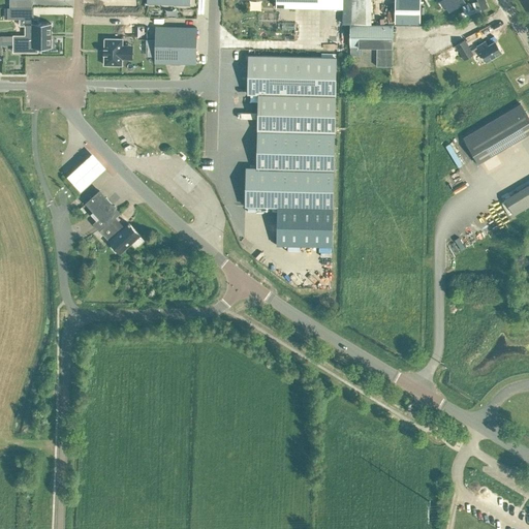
[(421,0),(395,0),(395,23),(421,24),(421,0)]
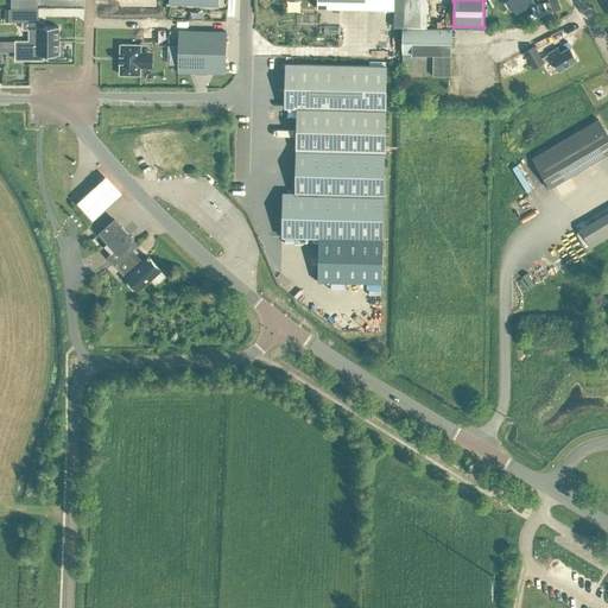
[(533,19),(565,8),(562,0),(546,0),(534,4),(537,11),(531,13),(533,19)]
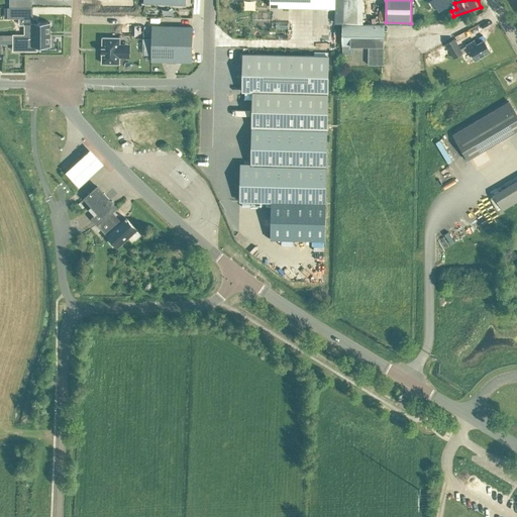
[(24,34),(50,34),(50,22),(36,22),(36,18),(22,18),(22,7),(9,7),(7,7),(7,18),(19,18),(19,24),(24,24),(24,34)]
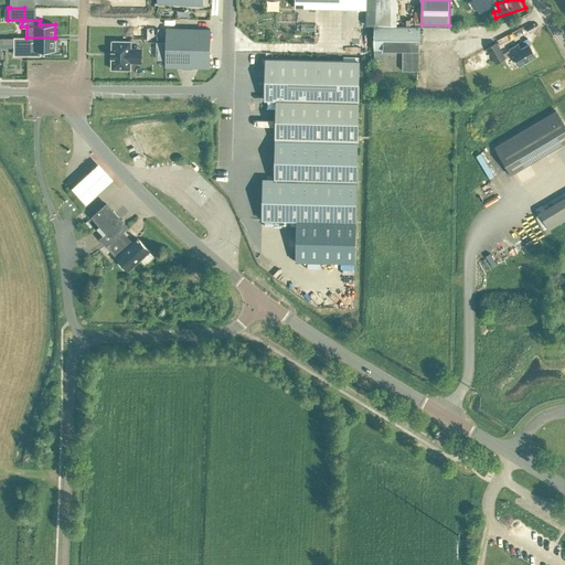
[(418,71),(419,27),(374,27),(374,50),(386,50),(394,50),(394,53),(403,53),(402,71),(418,71)]
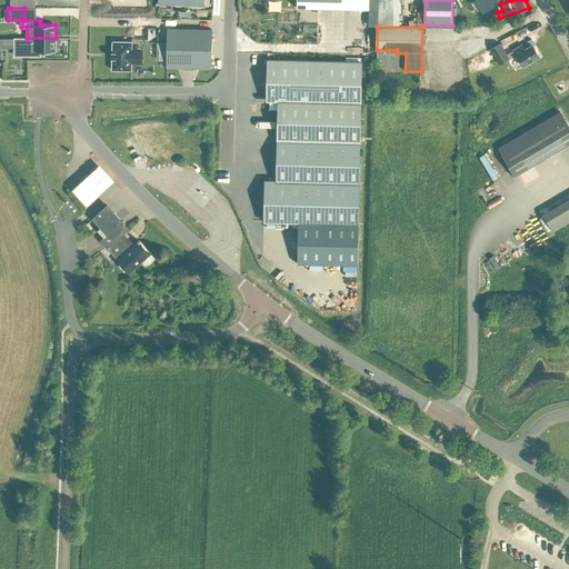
[(213,29),(168,28),(167,67),(212,68),(213,29)]
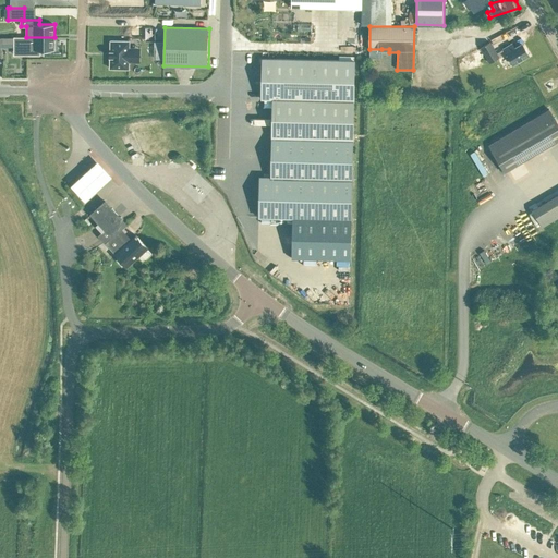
[(55,50),(55,37),(26,37),(0,36),(0,53),(0,55),(0,44),(14,44),(14,47),(27,47),(27,55),(39,55),(39,50),(55,50)]
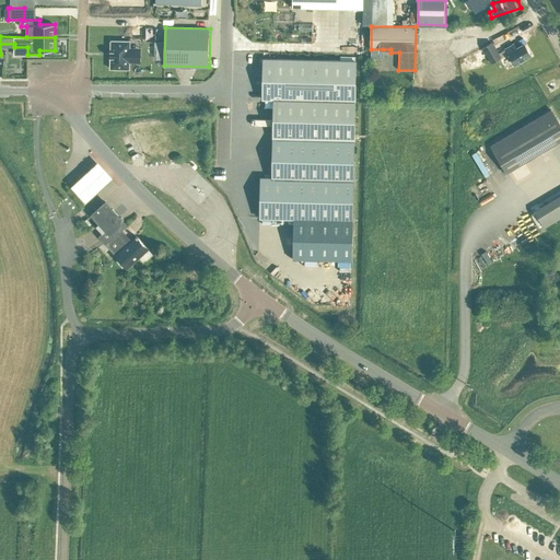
[(135,47),(129,47),(129,41),(111,41),(111,51),(111,57),(111,68),(129,69),(129,62),(135,62),(135,47)]
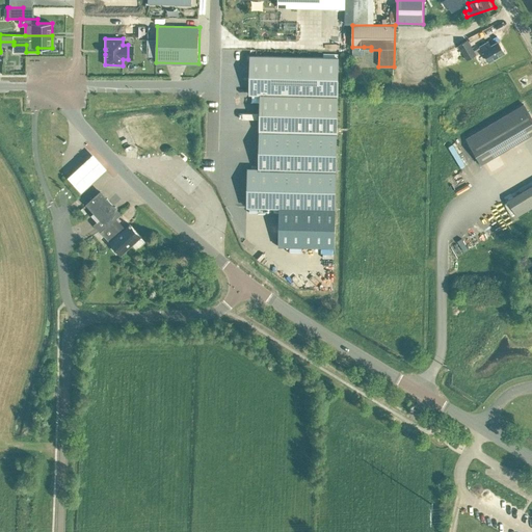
[(480,46),(480,47),(474,50),(468,40),(458,46),(467,60),(482,51),(489,62),(504,53),(498,42),(490,46),(488,41),(480,46)]
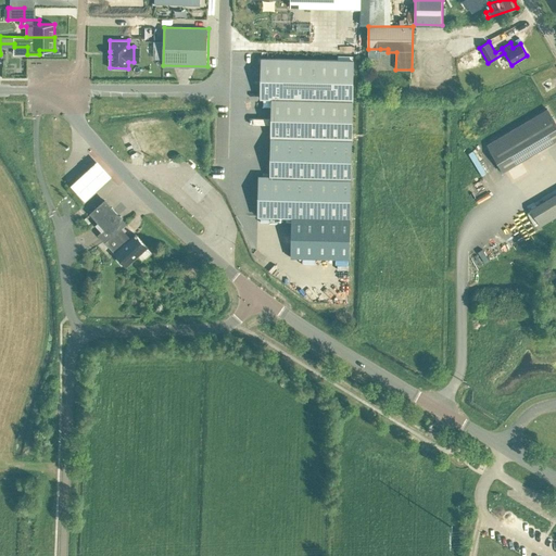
[(379,58),(380,49),(368,49),(368,58),(379,58)]
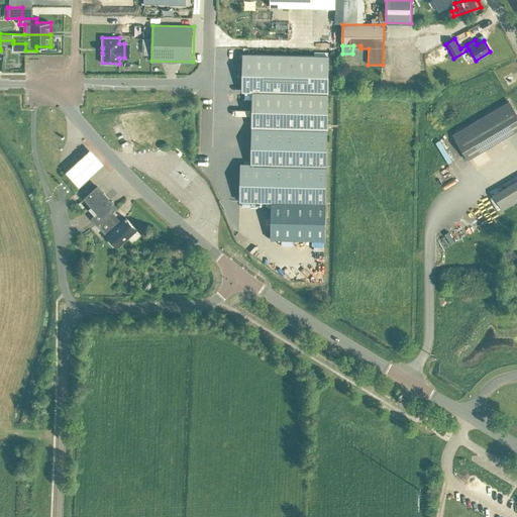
[(328,56),(243,55),(242,91),(252,92),(250,164),(325,166),(328,56)]
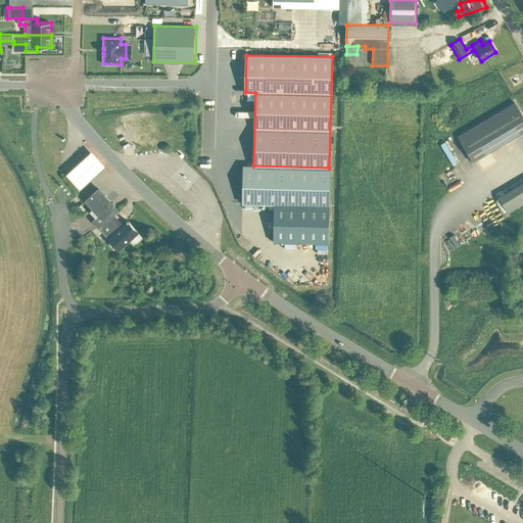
[(522,131),(522,116),(515,102),(459,135),(473,160),(522,131)]
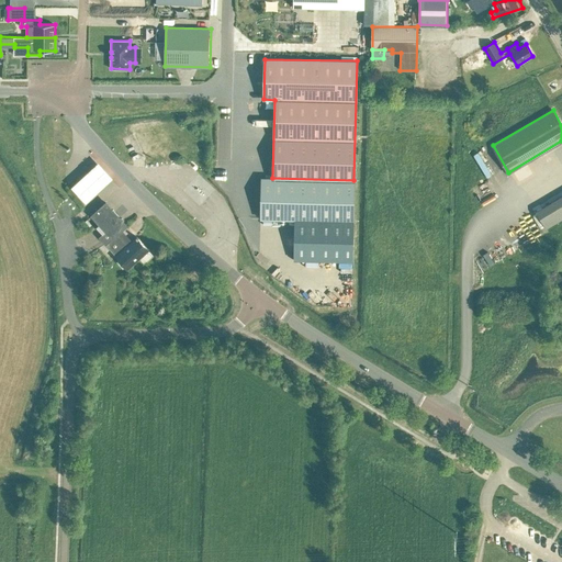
[(99,159),(72,184),(87,200),(113,175),(99,159)]
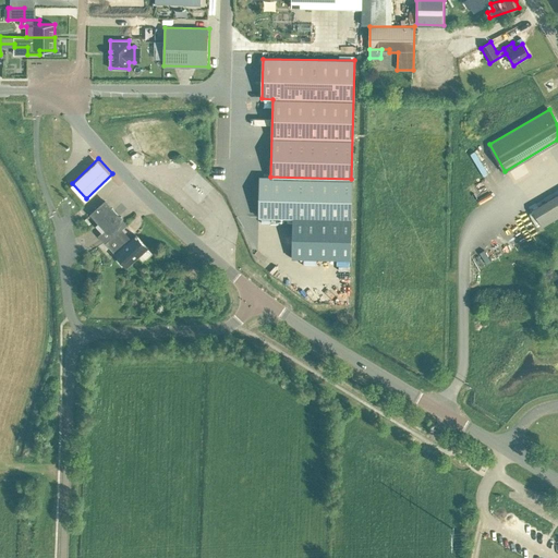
[(351,219),(352,179),(259,177),(258,217),(351,219)]
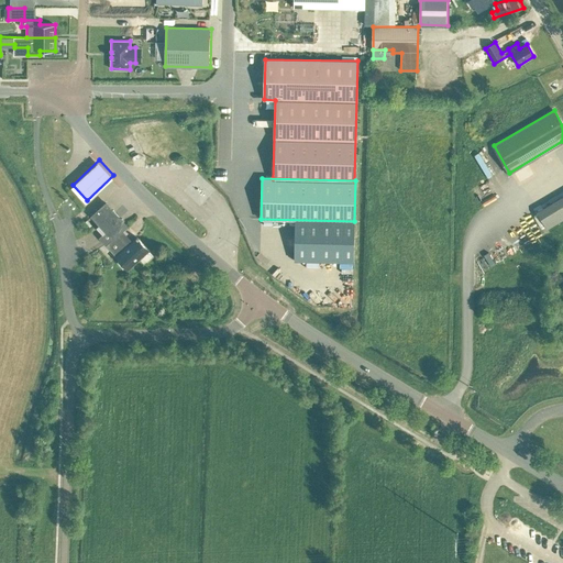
[(562,196),(537,211),(547,229),(562,219),(562,196)]
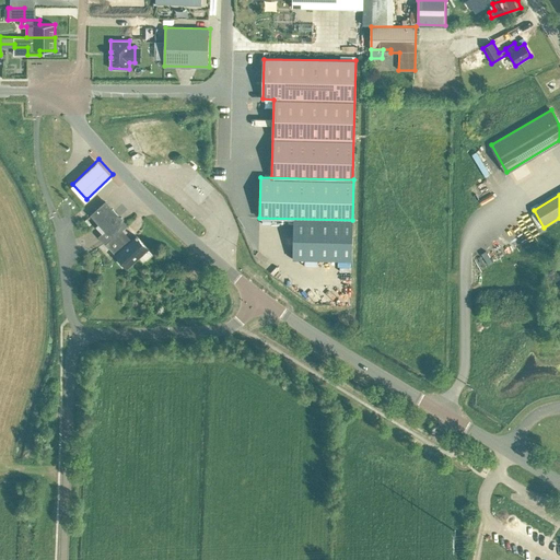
[(127,225),(105,201),(91,214),(106,231),(98,237),(105,244),(116,255),(116,256),(118,258),(117,260),(123,266),(124,265),(128,269),(148,249),(137,237),(127,246),(117,234),(127,225)]
